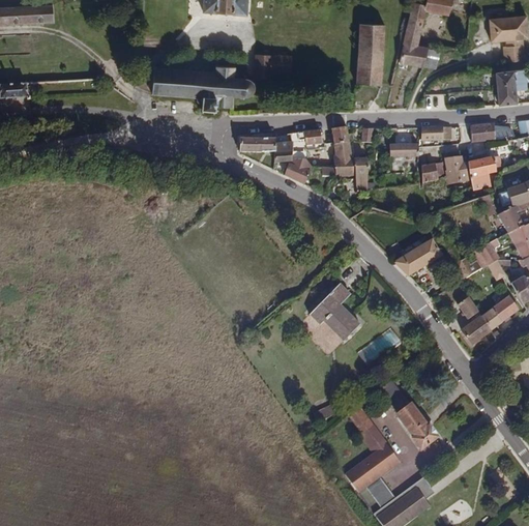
[(419,48),(429,12),(452,19),(459,0),(415,0),(413,2),(411,8),(414,9),(400,60),(423,65),(430,50),(419,48)]
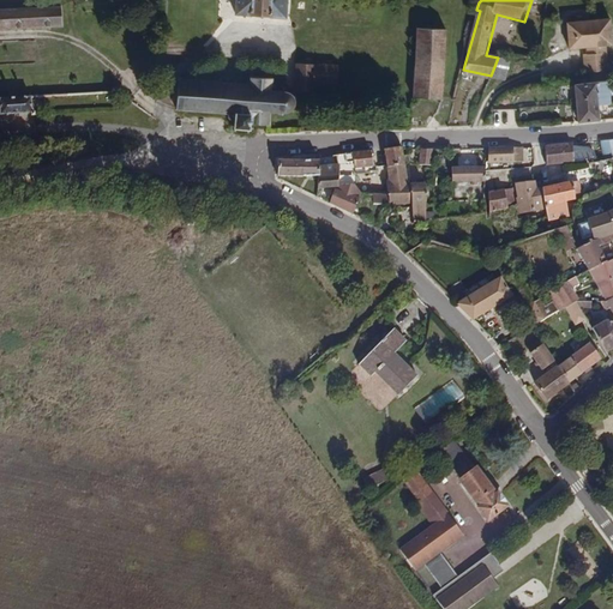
[(0,24),(60,20),(59,4),(23,6),(0,6),(0,24)]
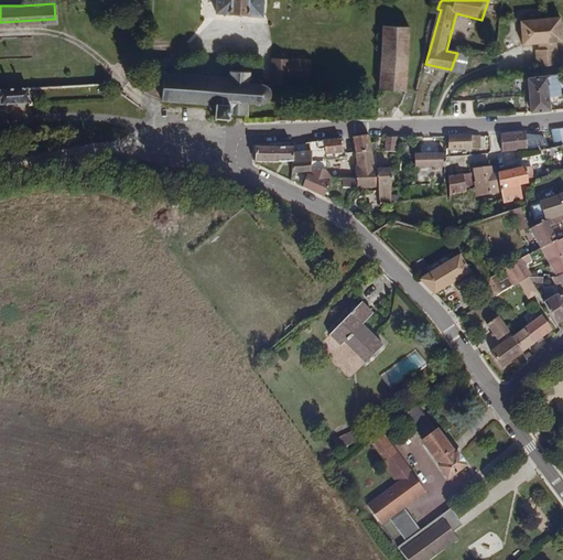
[(561,15),(532,17),(520,17),(521,41),(529,41),(534,41),(544,40),(544,46),(534,47),(534,64),(556,63),(555,40),(562,40),(561,15)]
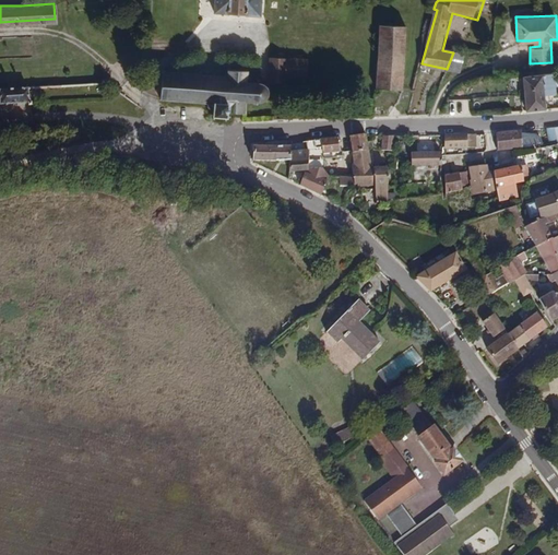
[(407,82),(411,21),(383,21),(380,82),(407,82)]
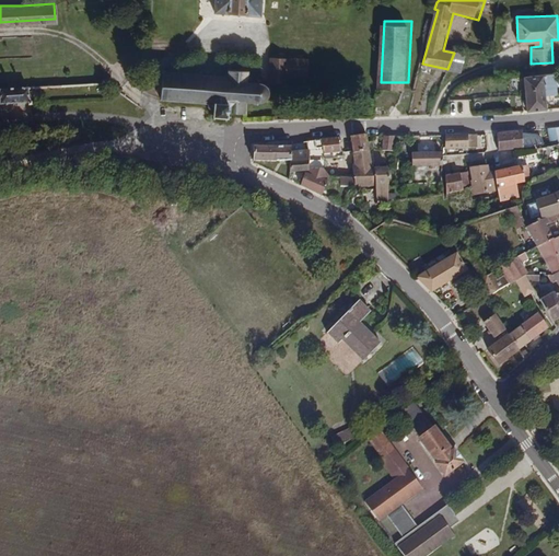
[(312,66),(313,50),(278,49),(277,71),(293,71),(294,66),(312,66)]
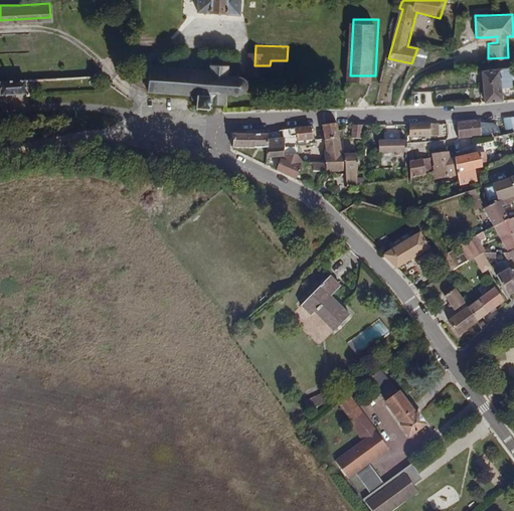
[(431,63),(434,52),(417,48),(411,63),(424,65),(425,62),(431,63)]
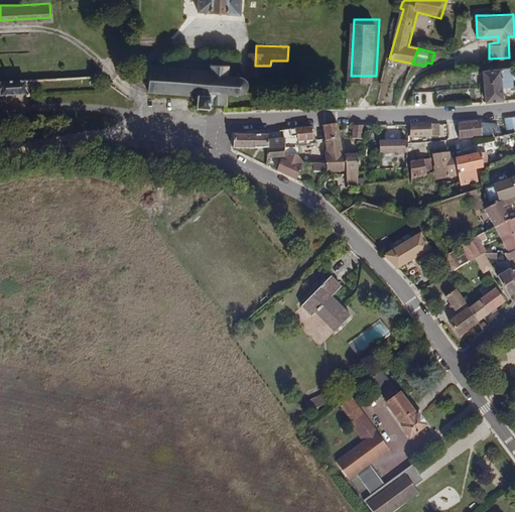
[(254,83),(254,71),(252,71),(248,70),(248,68),(247,68),(247,66),(243,66),(243,70),(235,70),(235,56),(232,55),(232,57),(219,57),(219,56),(215,56),(215,62),(210,62),(210,59),(205,59),(205,62),(194,62),(194,59),(189,59),(189,62),(182,62),(182,59),(178,59),(178,62),(175,61),(175,59),(171,59),(171,62),(153,61),(153,87),(192,89),(192,94),(194,96),(197,97),(200,97),(200,99),(198,99),(198,103),(201,103),(201,106),(204,106),(205,104),(211,105),(211,107),(215,107),(215,103),(217,103),(217,99),(230,100),(232,99),(232,97),(234,97),(235,95),(233,94),(233,89),(239,90),(243,91),(246,89),(249,89),(253,87),(254,87),(255,84),(254,83)]
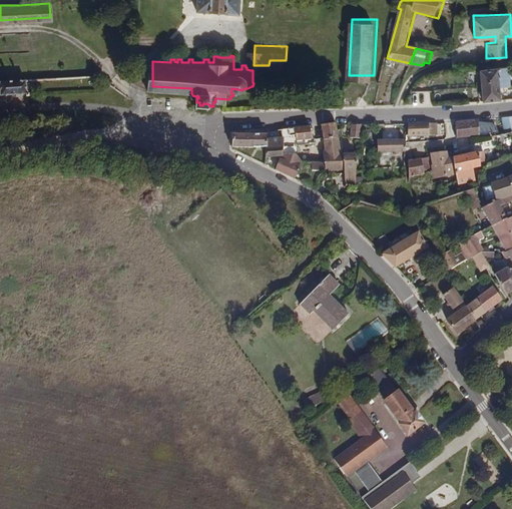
[(508,81),(507,68),(480,70),(481,79),(498,78),(498,81),(508,81)]
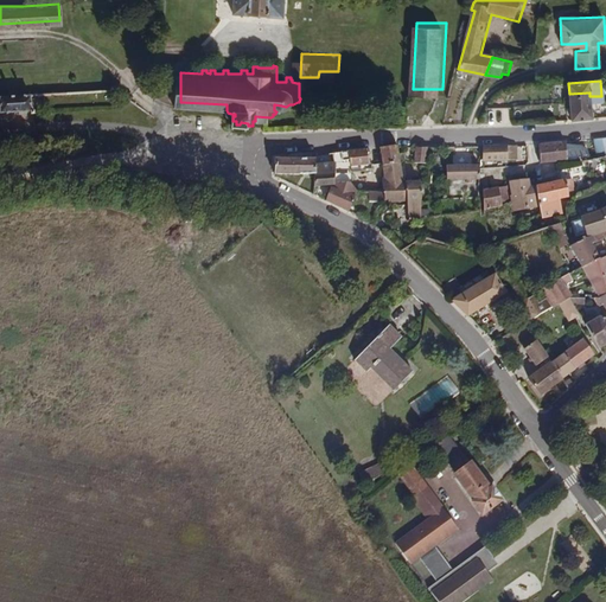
[(591,102),(601,101),(601,96),(589,96),(589,93),(569,94),(571,119),(592,117),(591,102)]
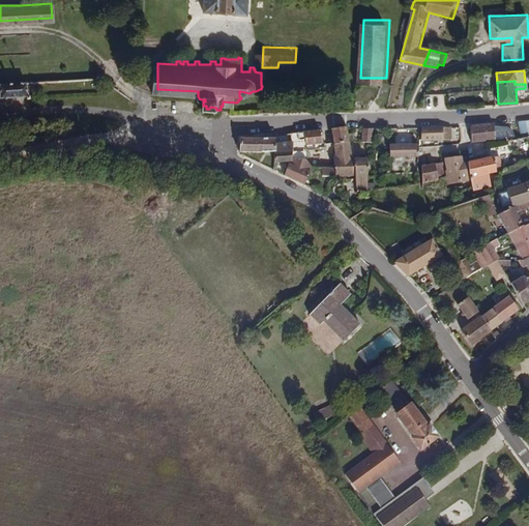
[(28,95),(27,83),(0,85),(0,88),(1,88),(1,97),(3,96),(17,95),(28,95)]
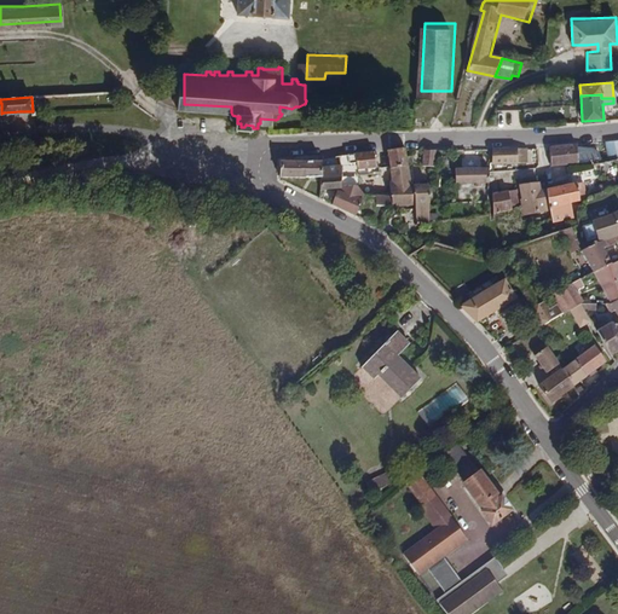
[(519,105),(496,105),(496,121),(520,121),(519,105)]
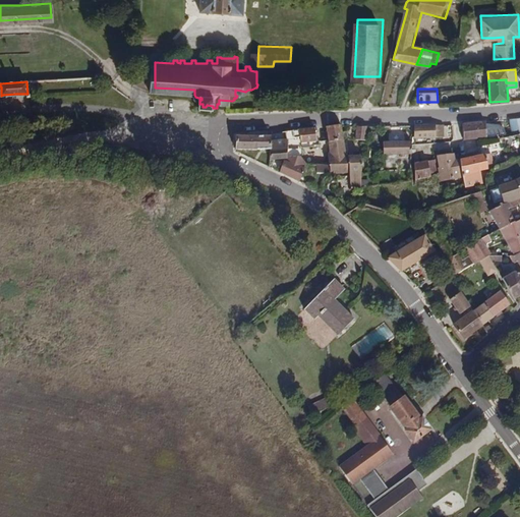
[(519,131),(519,123),(519,117),(510,118),(511,132),(519,131)]
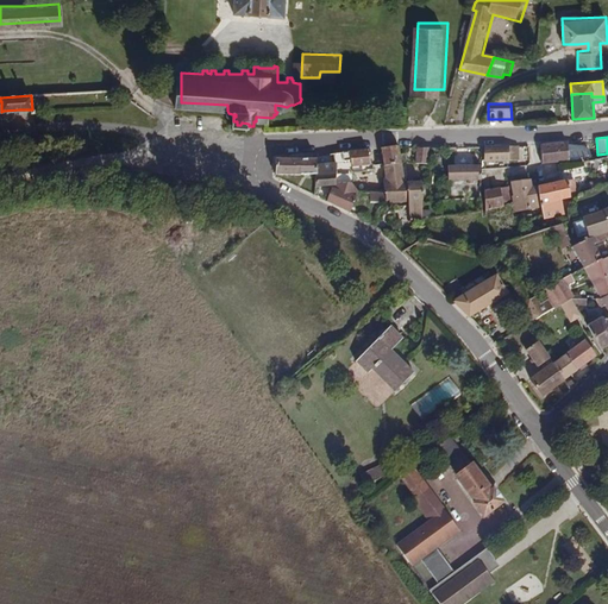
[(570,148),(570,140),(545,143),(546,159),(558,158),(583,156),(583,148),(570,148)]
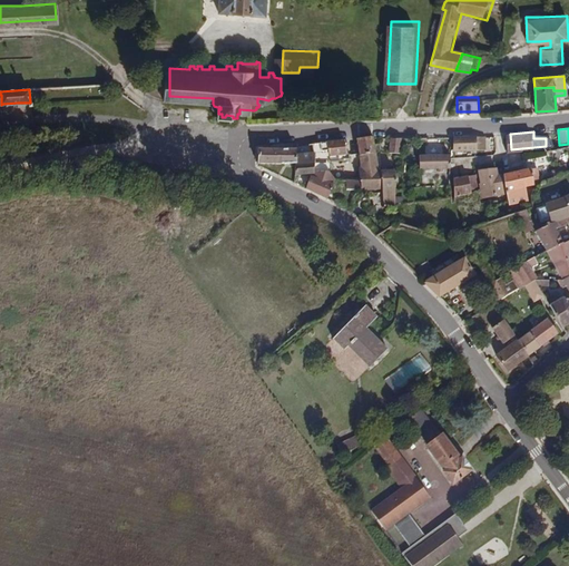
[(399,150),(402,135),(391,135),(389,149),(399,150)]
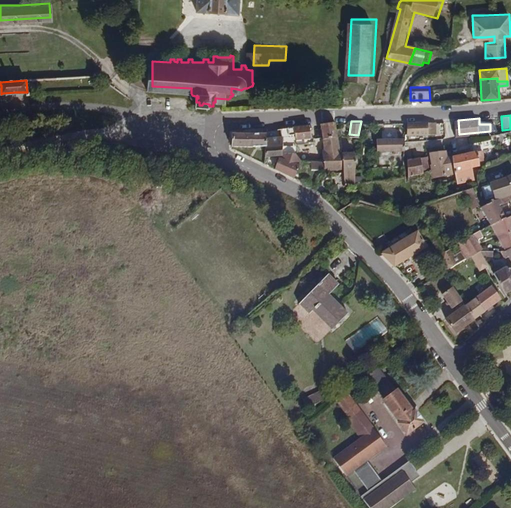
[(332,134),(332,122),(319,123),(319,133),(332,134)]
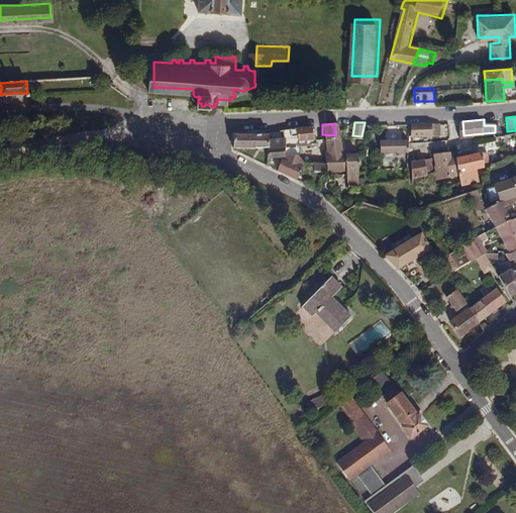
[(433,136),(432,123),(411,123),(411,135),(433,136)]
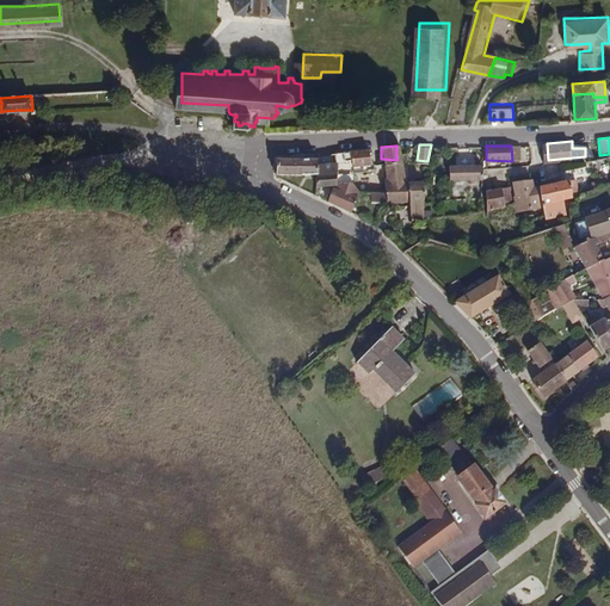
[(369,165),(368,148),(343,152),(344,160),(350,160),(351,166),(369,165)]
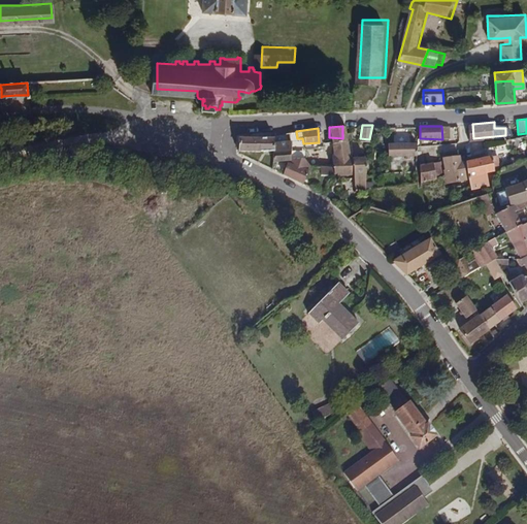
[(273,141),(272,135),(237,135),(237,149),(273,149),(273,141)]
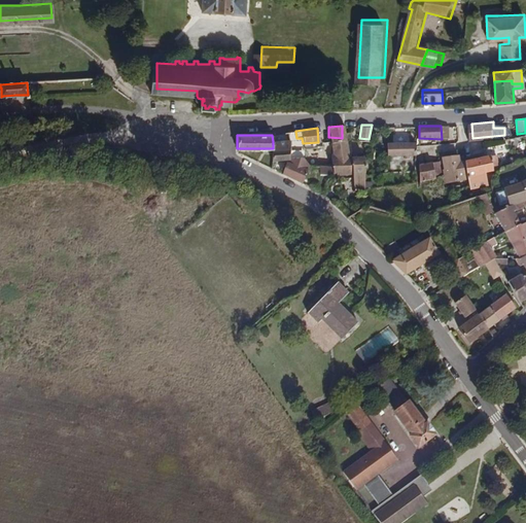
[(354,172),(354,154),(342,155),(342,138),(328,137),(328,141),(325,142),(326,163),(309,163),(307,170),(306,172),(311,172),(354,172)]
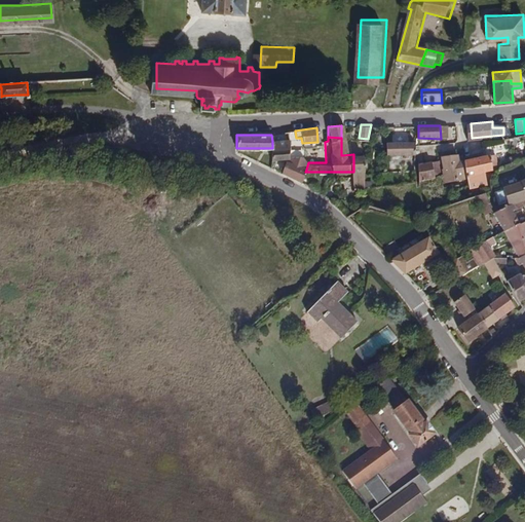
[(289,158),(287,140),(272,141),(272,148),(272,159),(289,158)]
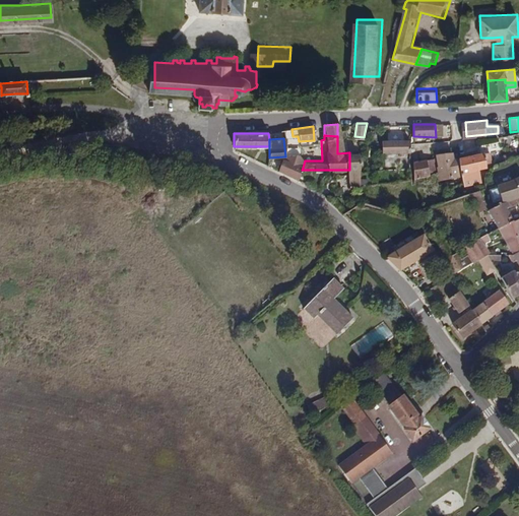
[(406,152),(411,140),(382,141),(383,152),(406,152)]
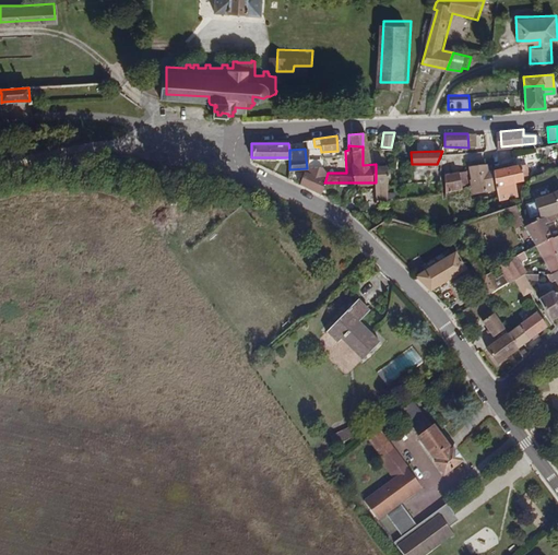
[(525,178),(522,163),(494,170),(494,175),(497,187),(525,178)]
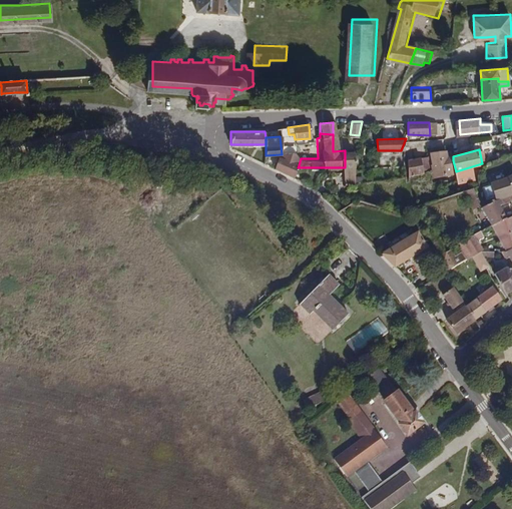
[(354,184),(356,151),(345,150),(345,167),(345,184),(354,184)]
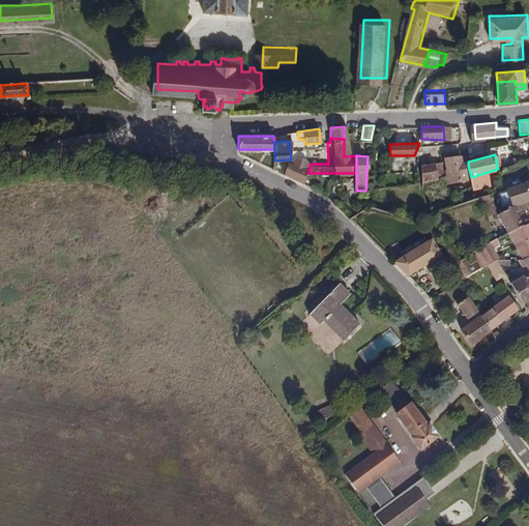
[(468,166),(468,162),(468,155),(447,161),(448,170),(450,169),(453,181),(471,177),(468,166)]
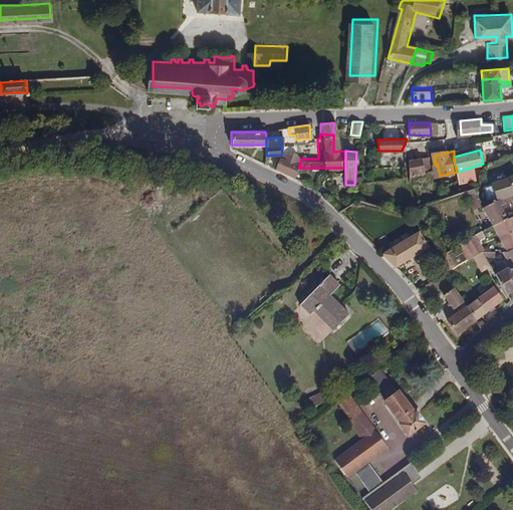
[(299,166),(282,156),(274,169),(294,179),(297,172),(298,168),(299,166)]
